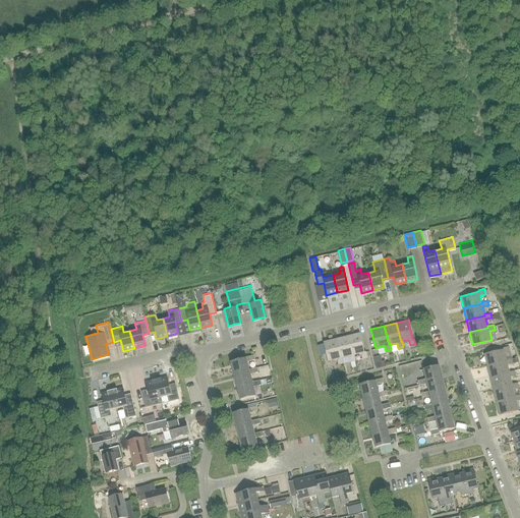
[(359,332),(347,335),(352,353),(353,353),(359,351),(361,357),(366,356),(365,350),(363,350),(361,339),(359,332)]
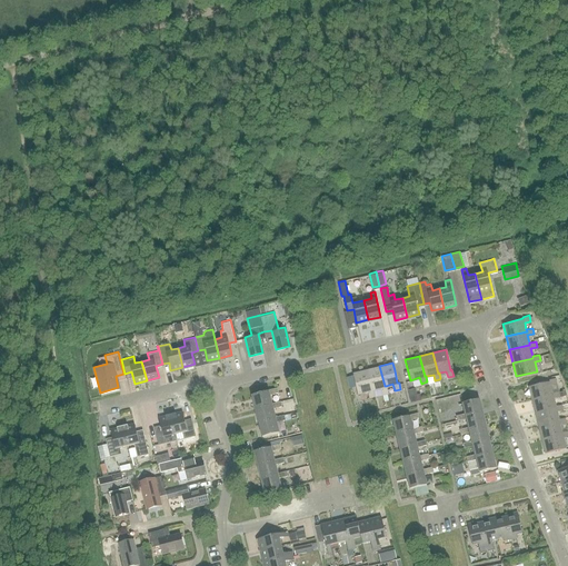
[(379,366),(366,368),(371,389),(372,389),(380,387),(381,394),(382,394),(386,393),(388,393),(386,386),(385,386),(379,366)]
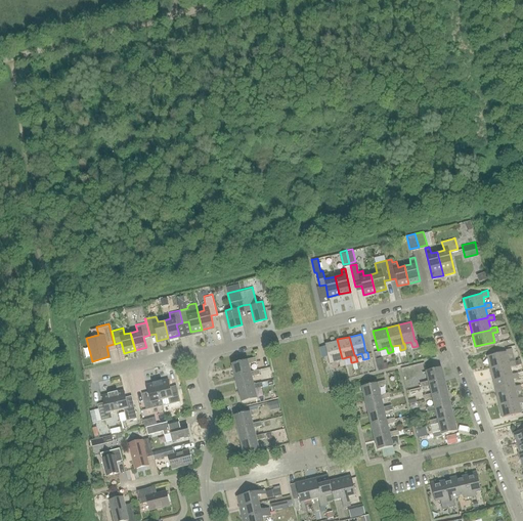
[(337,339),(324,343),(329,361),(338,359),(339,365),(344,364),(343,358),(342,358),(337,339)]
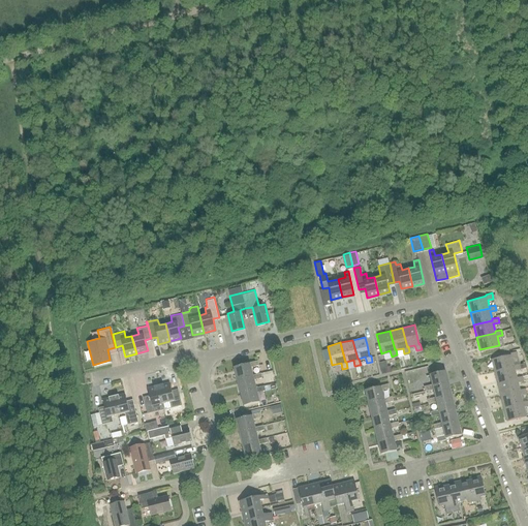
[(514,365),(513,364),(511,357),(518,356),(519,357),(523,354),(522,351),(516,352),(516,350),(509,351),(509,352),(491,358),(494,370),(514,365)]
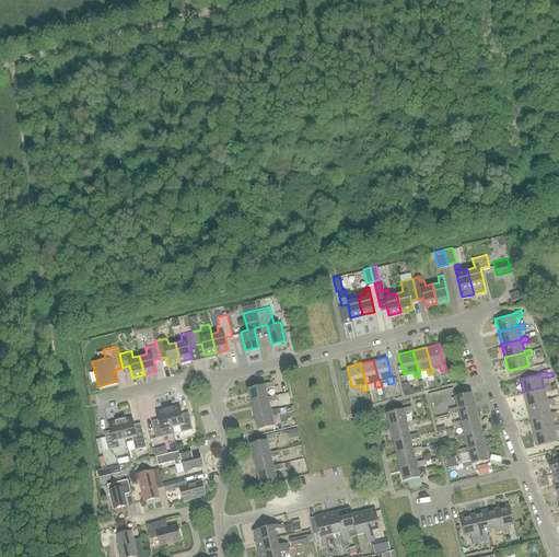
[(263,383),(247,387),(251,401),(267,396),(267,395),(265,387),(274,385),(272,380),(263,382),(263,383)]
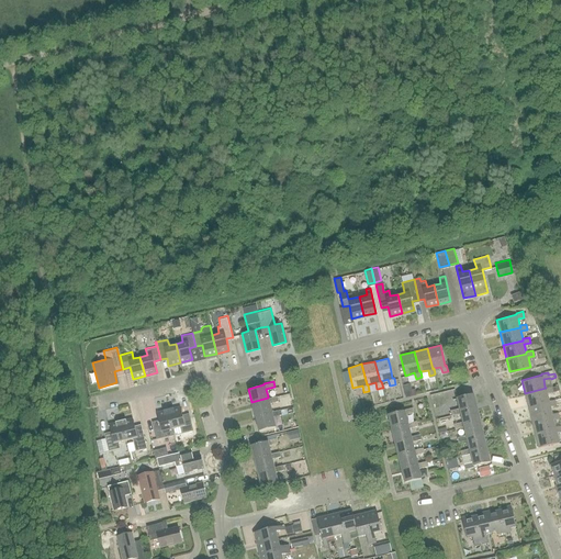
[(406,382),(402,383),(404,392),(407,391),(408,394),(415,393),(414,387),(411,388),(407,389),(406,382)]
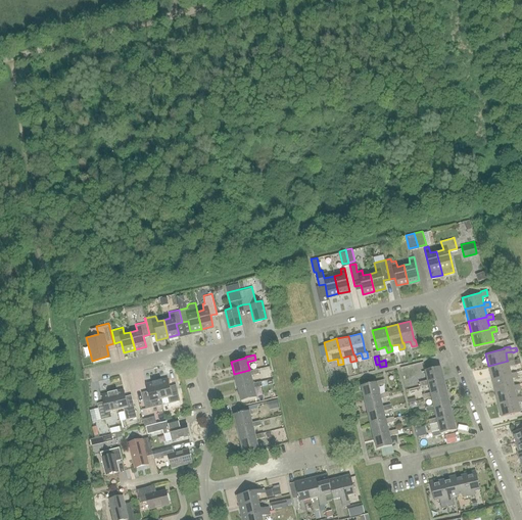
[(508,361),(488,366),(491,378),(511,373),(510,372),(509,365),(514,364),(513,358),(507,360),(508,361)]
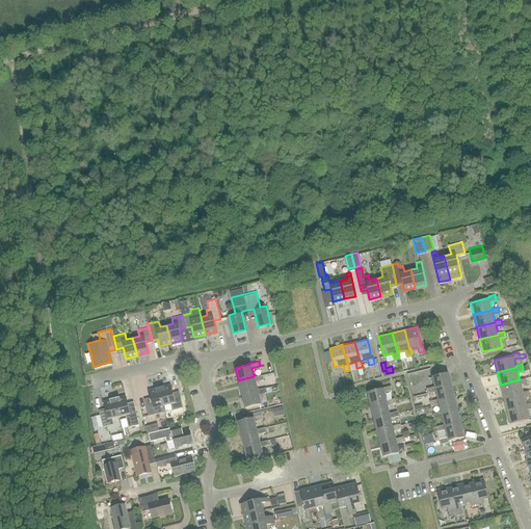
[(434,389),(450,385),(447,371),(440,373),(437,365),(425,368),(427,376),(431,375),(434,385),(426,387),(427,392),(435,390),(434,389)]
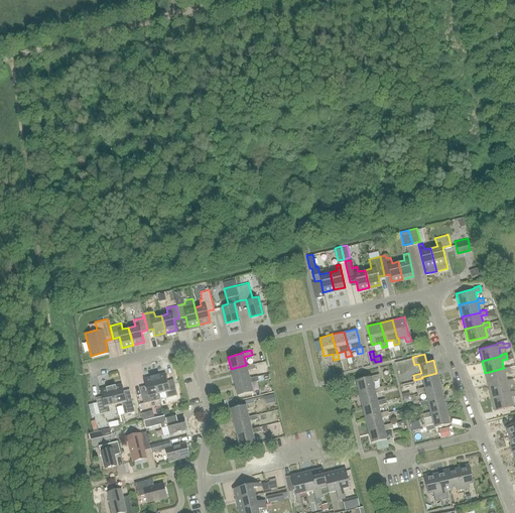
[(246,365),(231,369),(234,381),(249,378),(249,377),(247,369),(255,367),(254,362),(246,364),(246,365)]
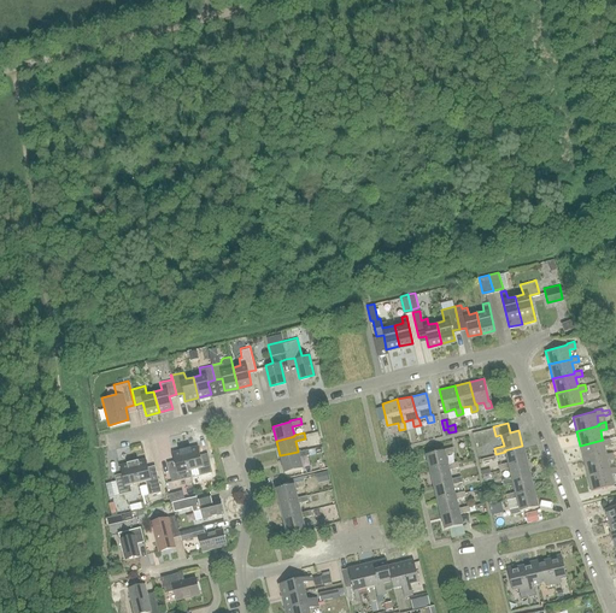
[(603,440),(580,446),(584,459),(605,454),(605,452),(603,444),(610,442),(609,436),(602,438),(603,440)]
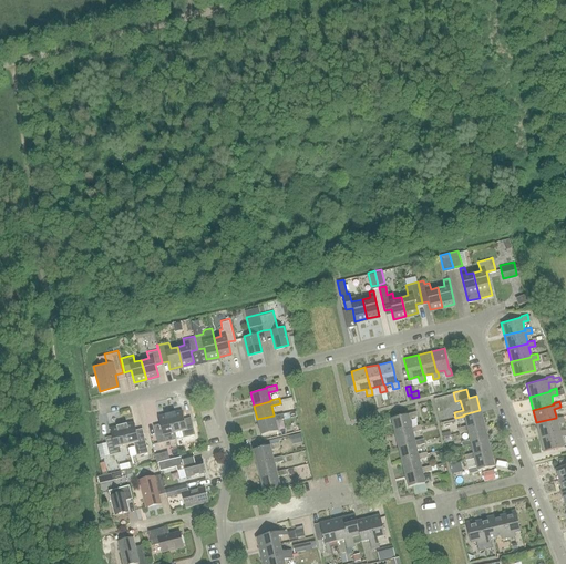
[(170,411),(174,430),(181,429),(182,436),(194,432),(189,416),(183,417),(182,409),(170,411)]
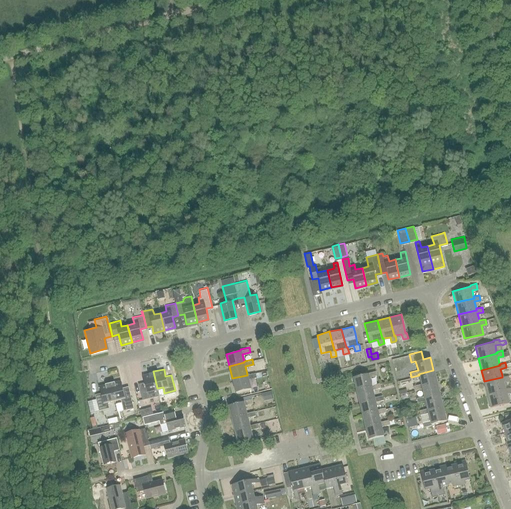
[(367,373),(353,376),(356,389),(371,385),(371,384),(369,376),(377,374),(376,370),(367,372),(367,373)]
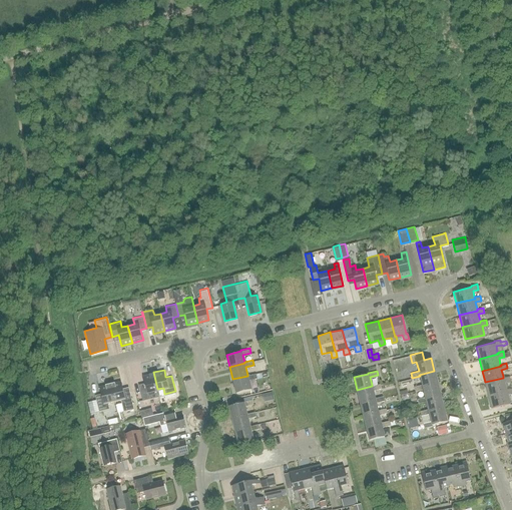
[(422,384),(414,386),(415,390),(423,388),(423,387),(438,384),(434,371),(419,375),(420,376),(422,384)]
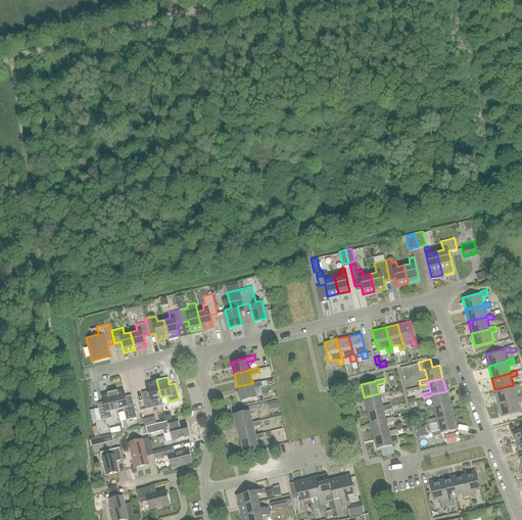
[(153,398),(160,396),(156,379),(145,382),(146,389),(141,390),(145,407),(155,405),(153,398)]
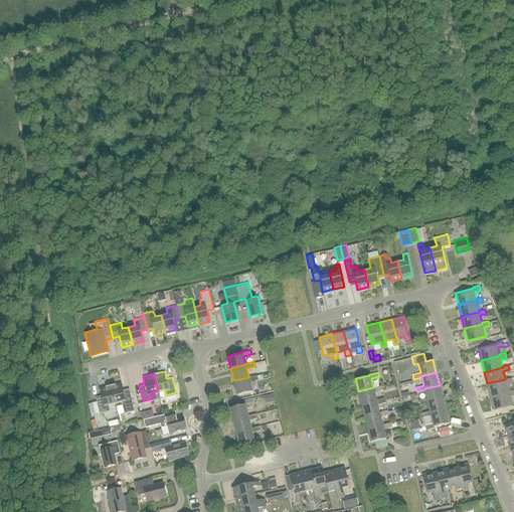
[(248,377),(233,380),(236,393),(251,389),(249,380),(258,378),(257,374),(248,376),(248,377)]
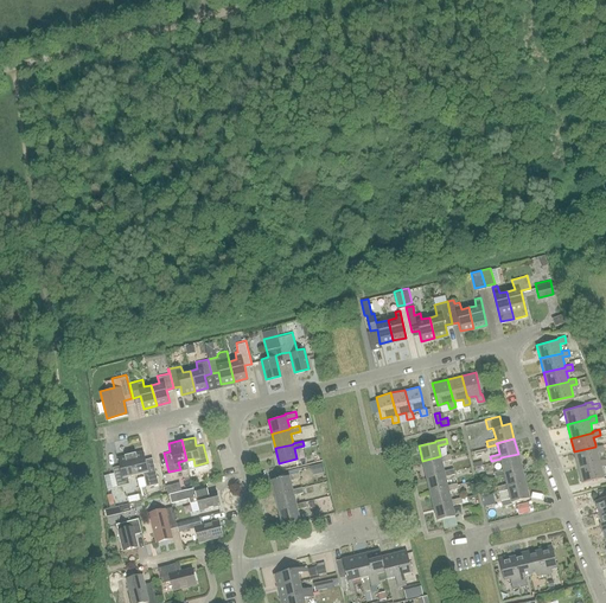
[(595,447),(574,451),(578,466),(599,461),(599,459),(598,451),(604,449),(603,443),(595,444),(595,447)]
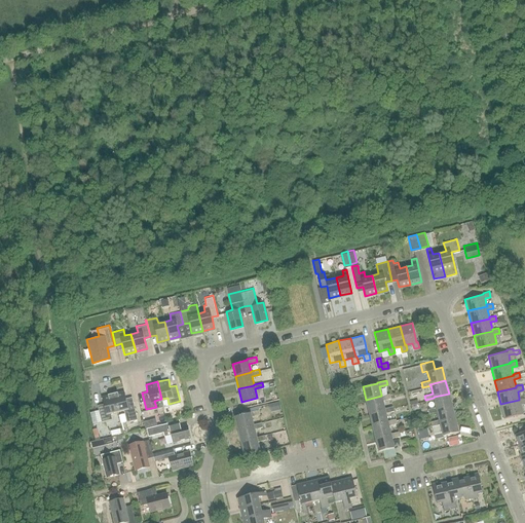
[(116,410),(123,409),(126,420),(137,418),(132,396),(125,397),(123,389),(112,393),(116,410)]
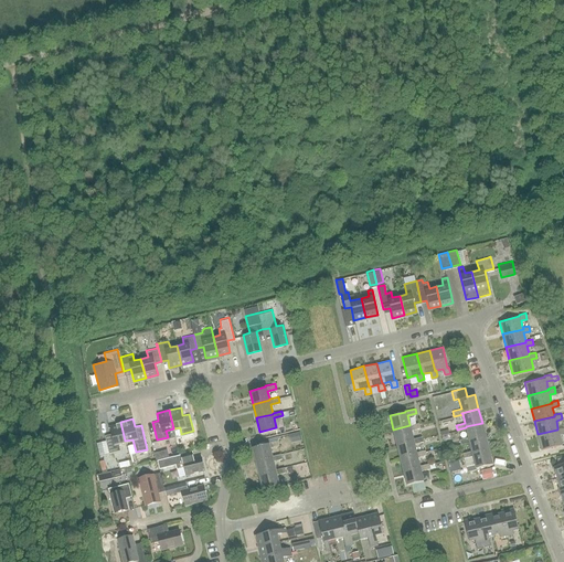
[(118,443),(125,441),(120,422),(108,425),(110,433),(104,434),(108,452),(119,448),(118,443)]
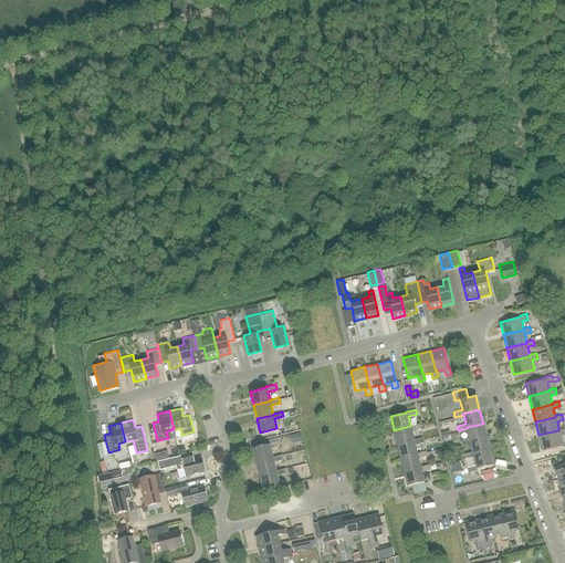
[(410,426),(394,430),(397,444),(414,439),(414,438),(411,429),(420,427),(419,424),(419,423),(410,425),(410,426)]
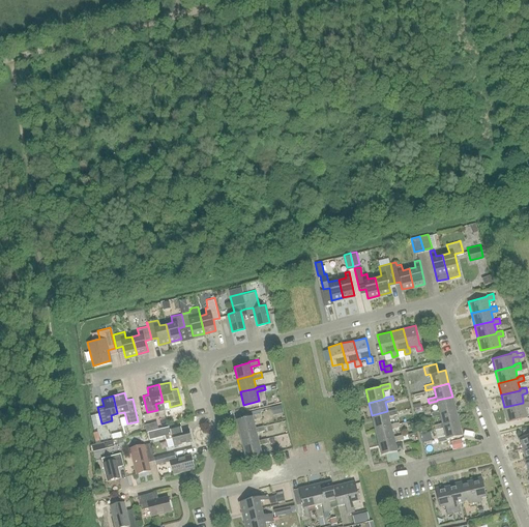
[(439,409),(430,411),(432,415),(440,413),(440,412),(456,409),(452,397),(437,400),(437,401),(439,409)]
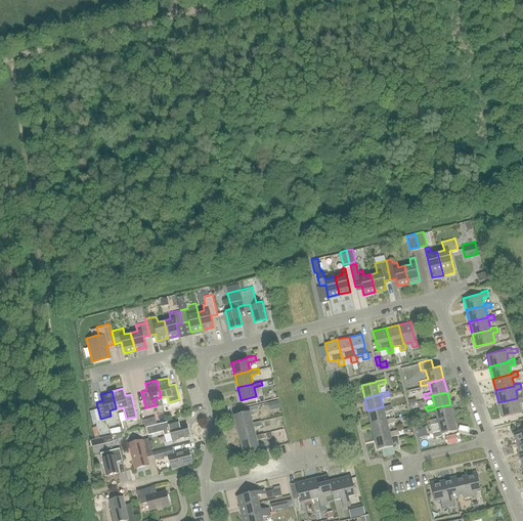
[(517,398),(498,402),(502,416),(520,410),(518,402),(522,400),(522,395),(517,396),(517,398)]
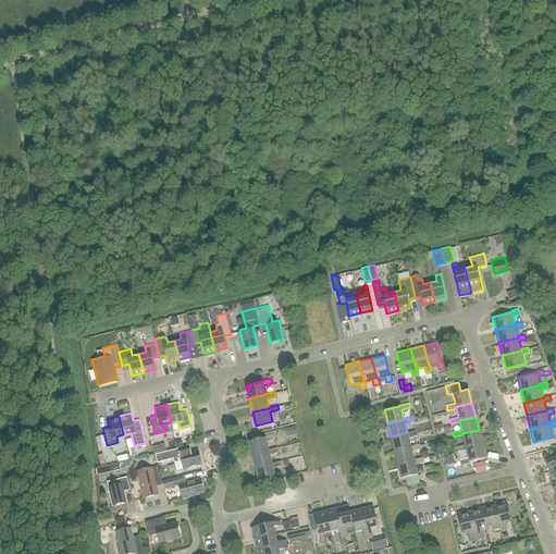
[(295,423),(287,425),(289,433),(297,432),(295,423)]
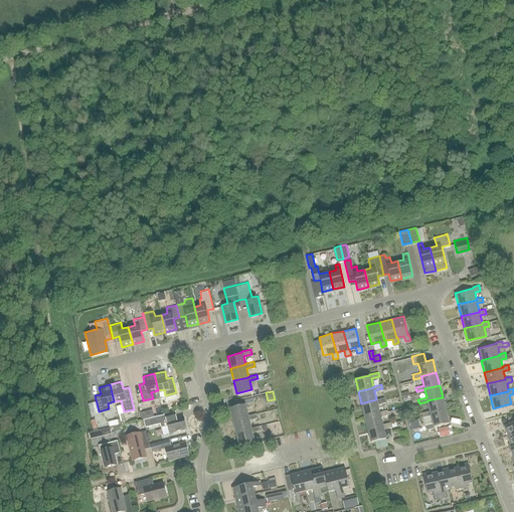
[(376,399),(361,403),(364,415),(379,411),(379,410),(377,403),(385,401),(384,396),(376,398),(376,399)]
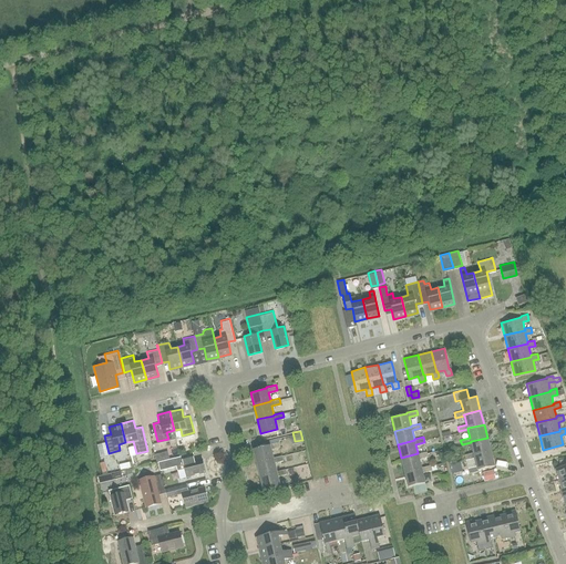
[(474,454),(490,451),(487,438),(471,441),(471,442),(473,451),(460,454),(461,459),(474,457),(474,454)]
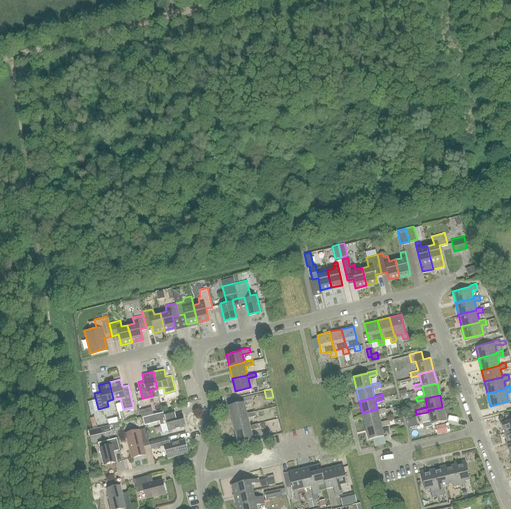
[(242,401),(228,404),(231,416),(246,413),(246,412),(244,404),(252,402),(251,397),(242,400),(242,401)]
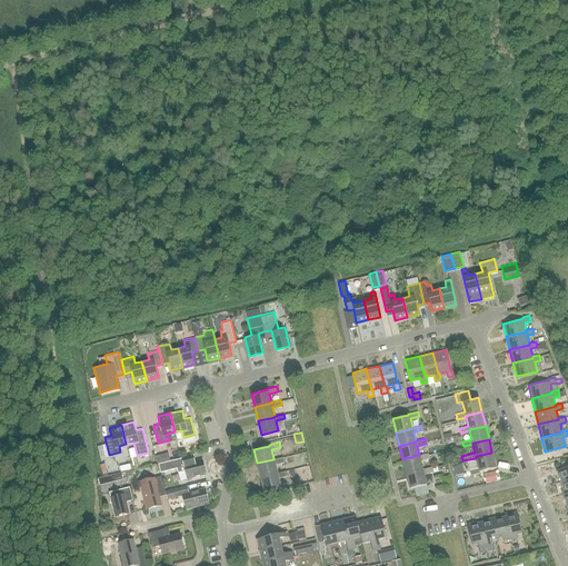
[(419,455),(402,459),(406,473),(422,469),(422,467),(420,459),(429,457),(428,452),(419,454),(419,455)]
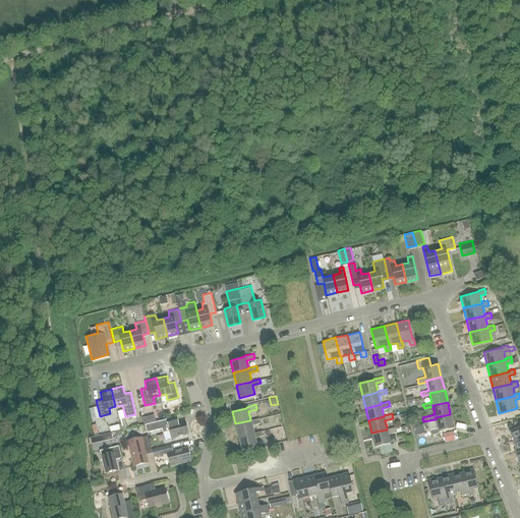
[(438,426),(428,428),(430,434),(439,432),(439,429),(453,426),(450,414),(436,417),(436,419),(438,426)]
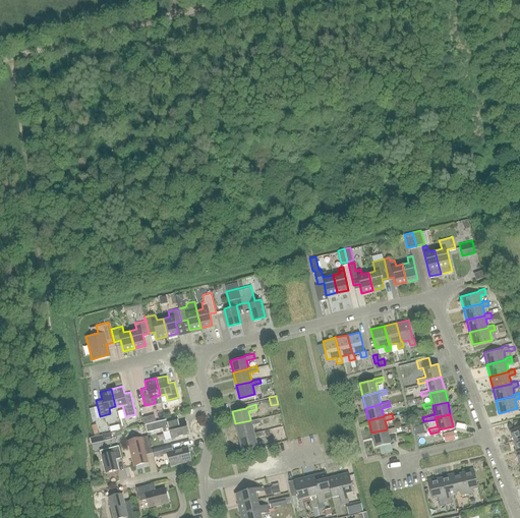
[(166,417),(160,418),(162,426),(163,430),(168,428),(167,423),(166,417)]
